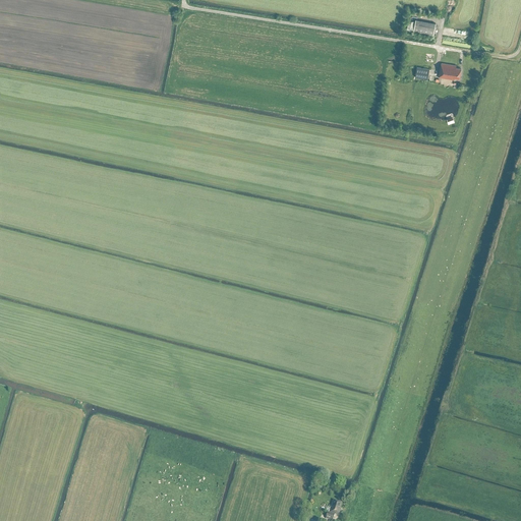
[(433,35),(436,22),(415,18),(413,32),(433,35)]
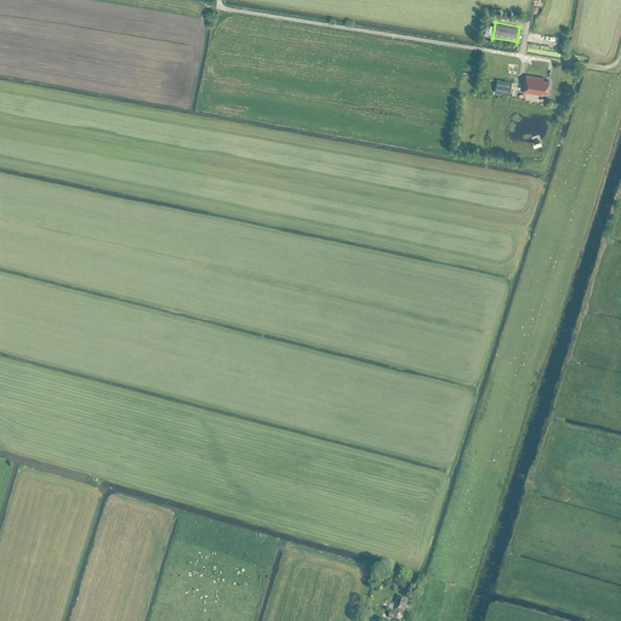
[(495,26),(486,24),(484,35),(493,36),(495,26)]
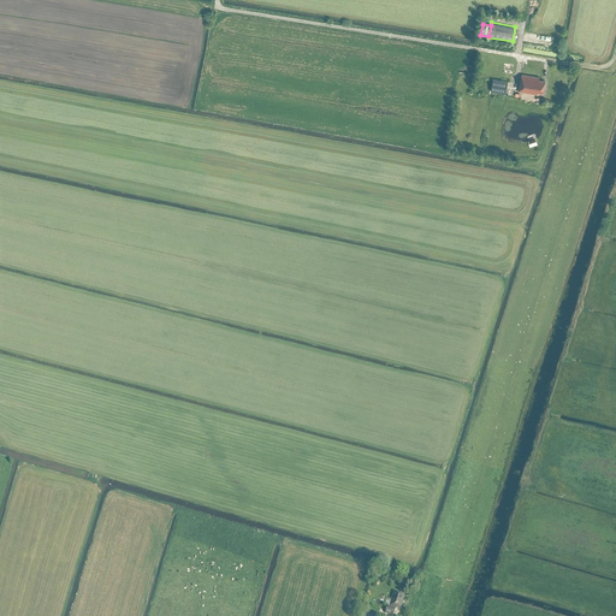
[(539,80),(539,77),(521,73),(520,78),(520,81),(519,80),(517,82),(520,82),(517,90),(537,94),(537,92),(543,92),(545,80),(539,80)]
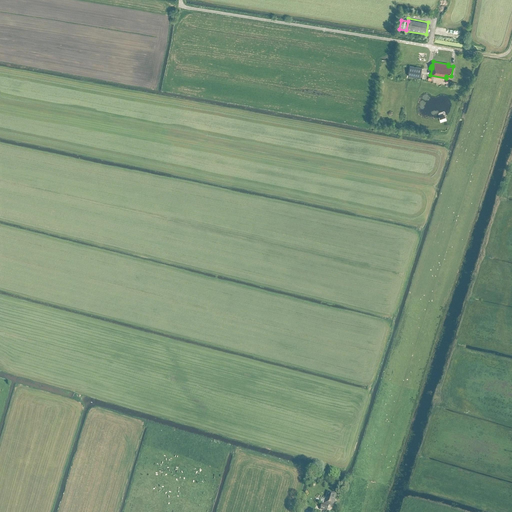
[(408,75),(409,66),(397,64),(396,73),(408,75)]
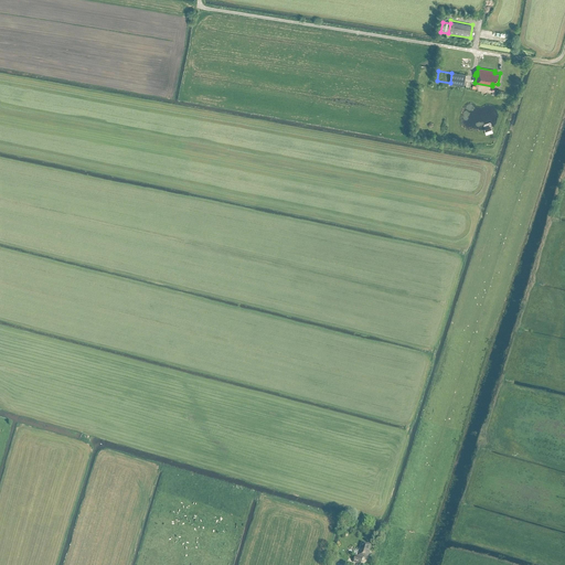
[(451,73),(450,83),(464,85),(465,74),(451,72),(451,73)]
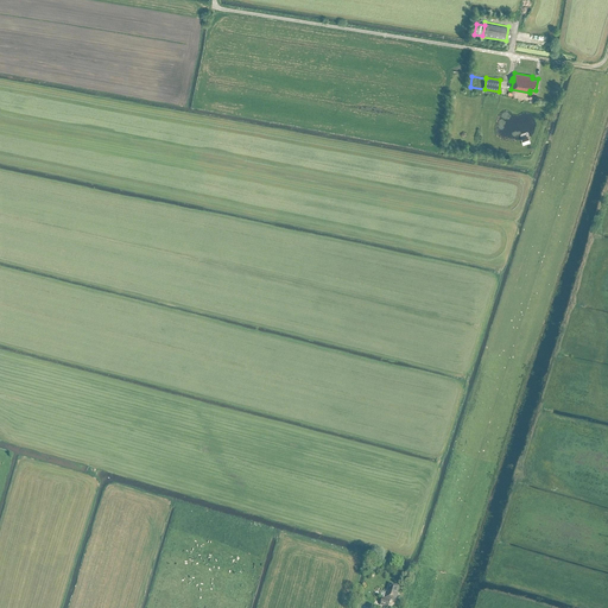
[(521,133),(525,144),(532,141),(529,131),(521,133)]
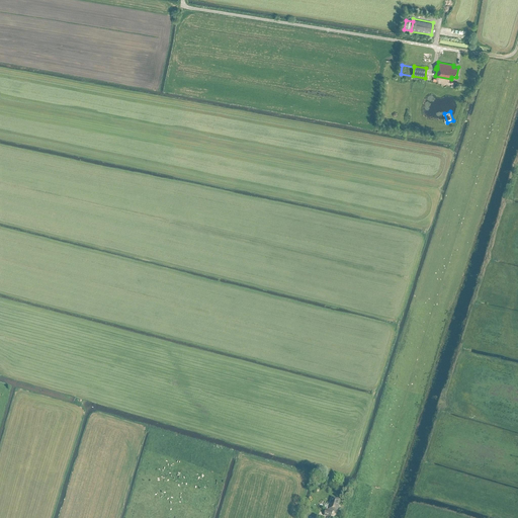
[(338,506),(340,500),(332,498),(330,504),(329,503),(329,505),(326,504),(325,505),(324,505),(323,508),(324,508),(324,509),(326,510),(324,516),(330,517),(333,512),(337,513),(339,506),(338,506)]
